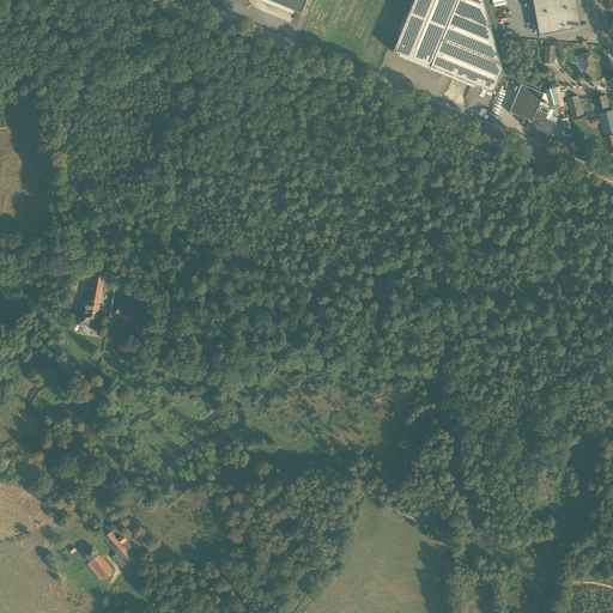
[(273,0),(274,4),(281,0),(284,0),(287,8),(302,14),(307,0),(273,0)]
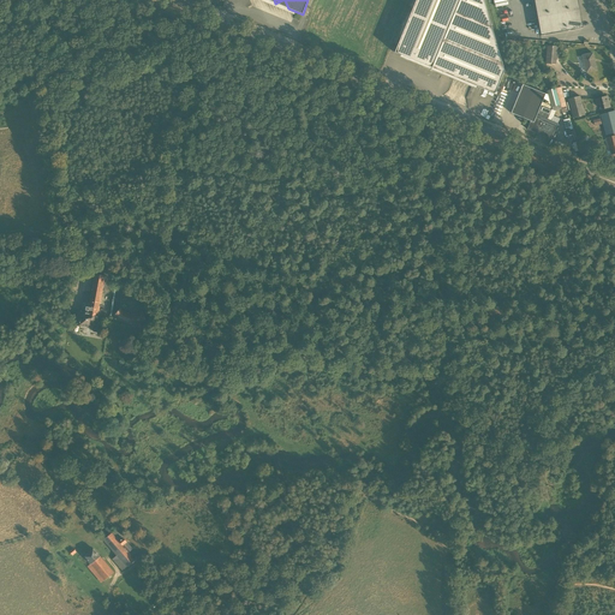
[(495,94),(505,71),(483,0),(416,0),(395,53),(401,55),(400,58),(422,66),(439,73),(477,89),(478,87),(495,94)]
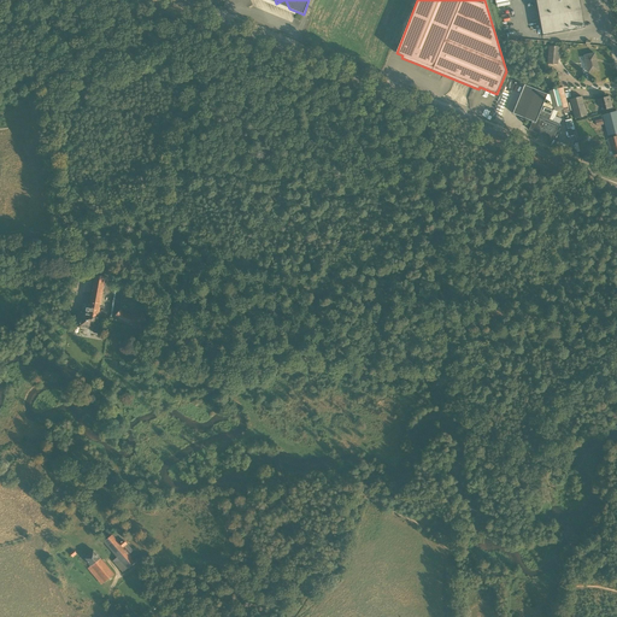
[(535,0),(542,36),(585,28),(579,0),(535,0)]
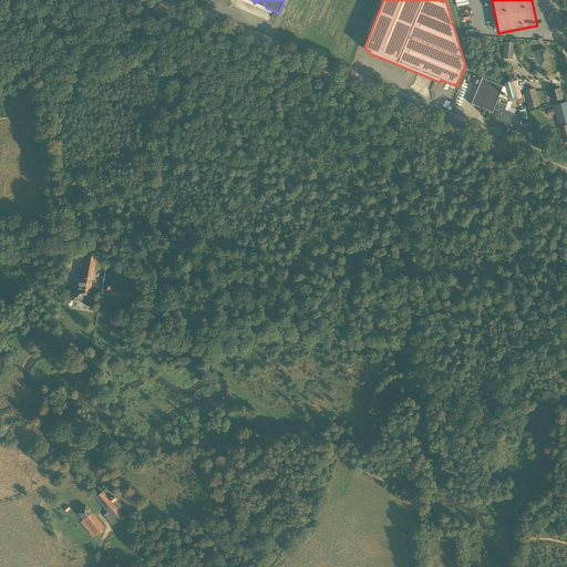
[(514,60),(514,50),(515,43),(506,42),(505,59),(514,60)]
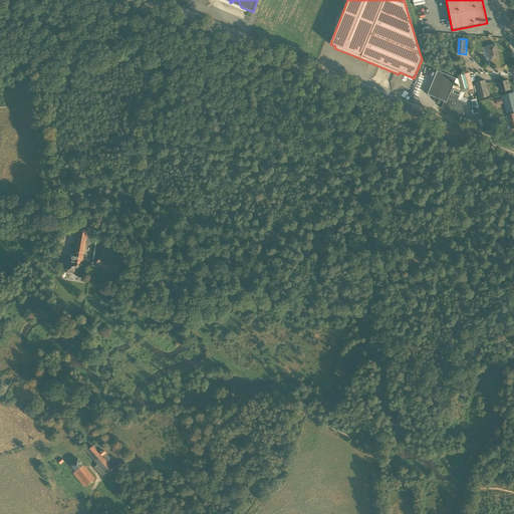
[(495,44),(487,46),(490,60),(499,58),(495,44)]
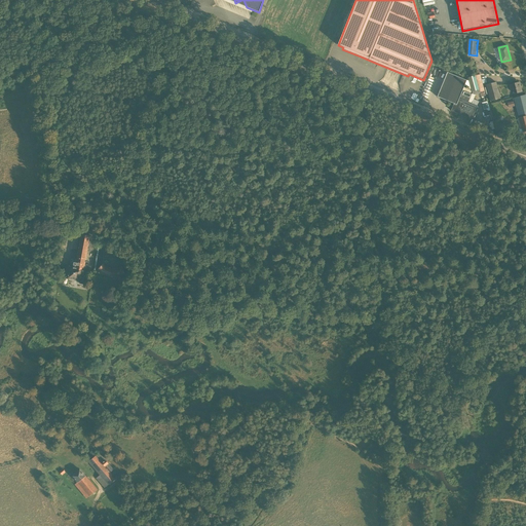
[(454,104),(453,105),(456,106),(459,98),(462,90),(466,80),(447,73),(437,97),(454,104)]
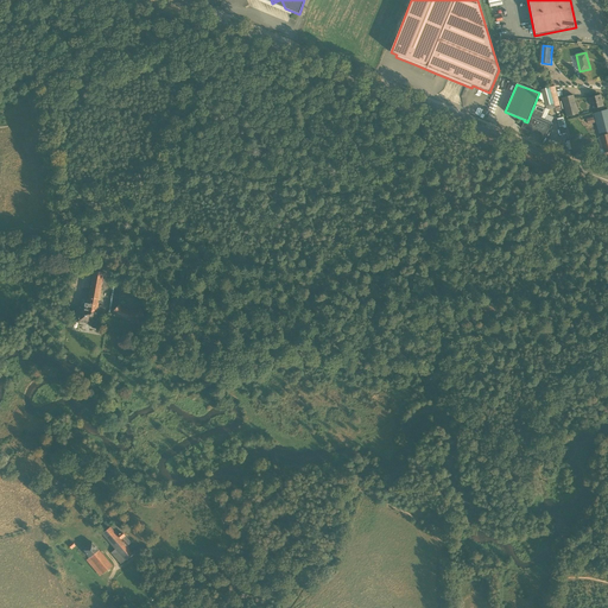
[(561,107),(558,101),(555,87),(550,88),(556,108),(561,107)]
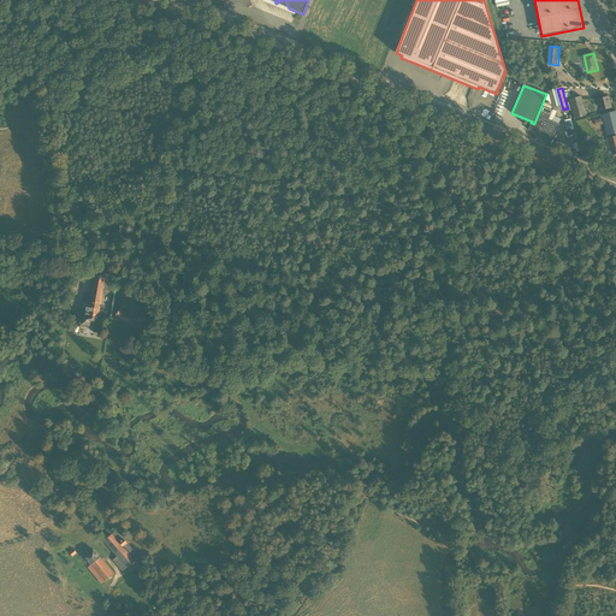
[(552,107),(561,105),(557,89),(548,90),(552,107)]
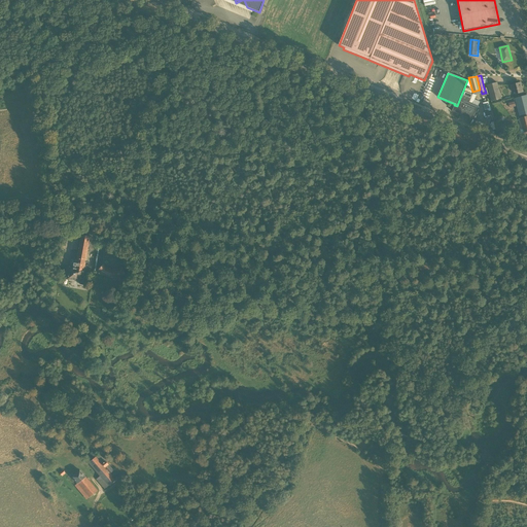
[(501,99),(498,88),(497,82),(487,85),(491,101),(501,99)]
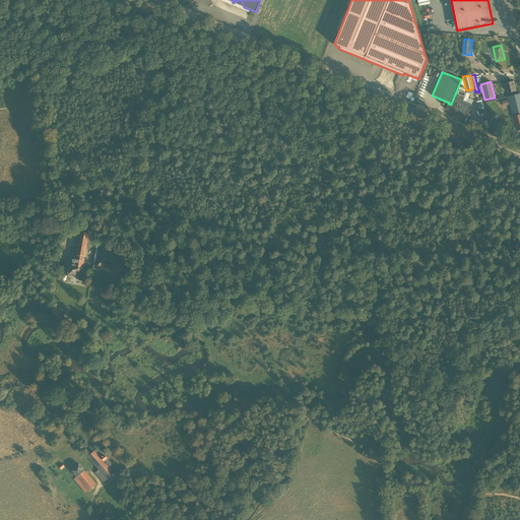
[(516,90),(514,84),(514,81),(503,84),(505,88),(507,87),(508,92),(516,90)]
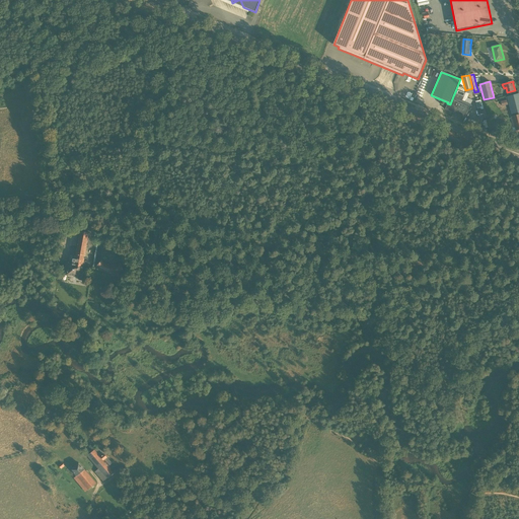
[(464,118),(470,104),(462,100),(465,92),(456,89),(453,96),(450,104),(447,103),(445,109),(464,118)]
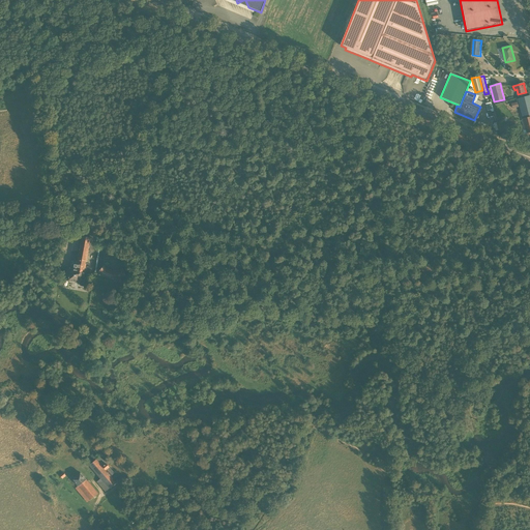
[(529,95),(518,98),(523,117),(529,114),(529,95)]
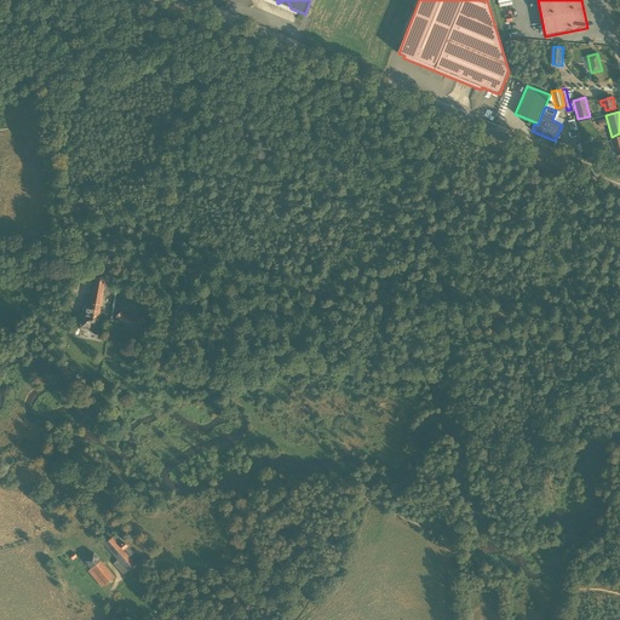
[(96,276),(90,308),(90,310),(87,309),(87,311),(84,310),(82,315),(81,321),(80,328),(92,329),(92,332),(96,334),(103,336),(102,338),(103,338),(107,314),(101,313),(107,279),(96,276)]
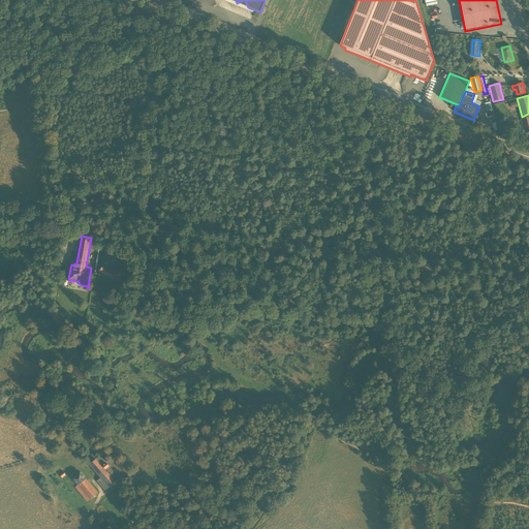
[(110,278),(113,271),(107,269),(103,266),(99,272),(103,275),(105,276),(110,278)]
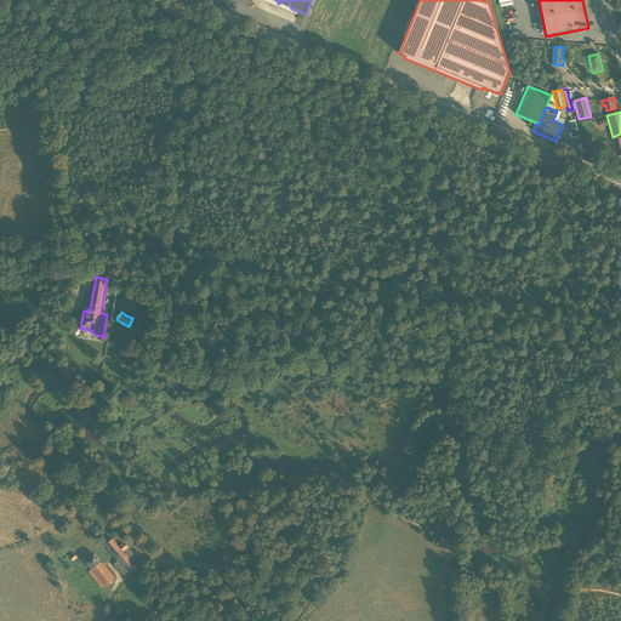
[(142,326),(147,324),(144,317),(138,318),(132,318),(129,326),(132,326),(138,326),(138,328),(140,328),(142,328),(142,326)]
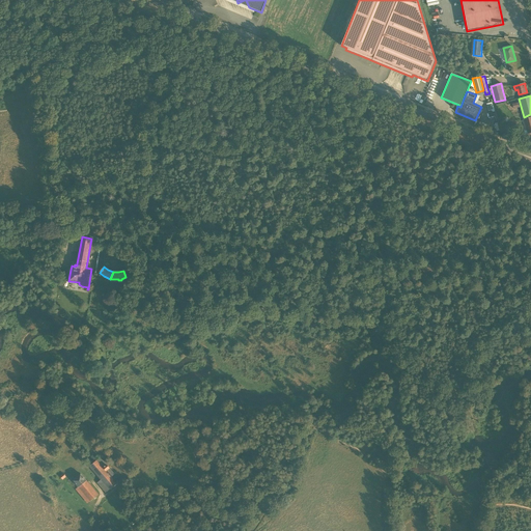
[(111,477),(115,474),(107,465),(103,468),(96,460),(89,467),(104,483),(109,490),(110,490),(117,483),(111,477)]
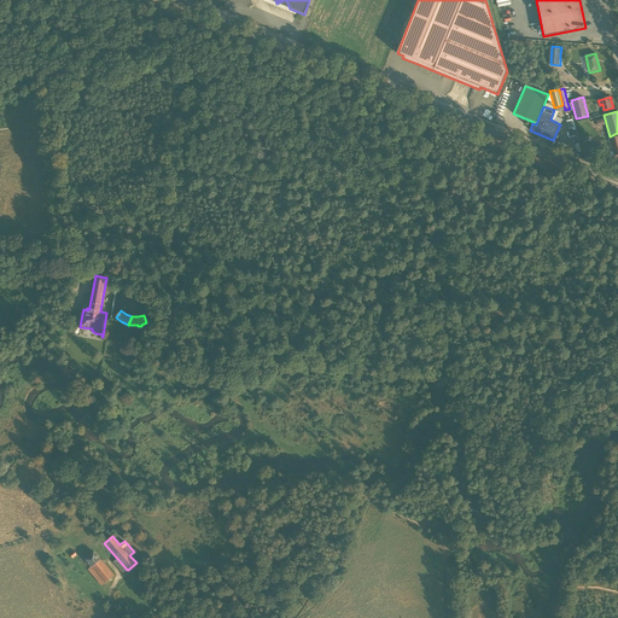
[(101,586),(115,576),(94,552),(85,560),(92,567),(88,570),(101,586)]
